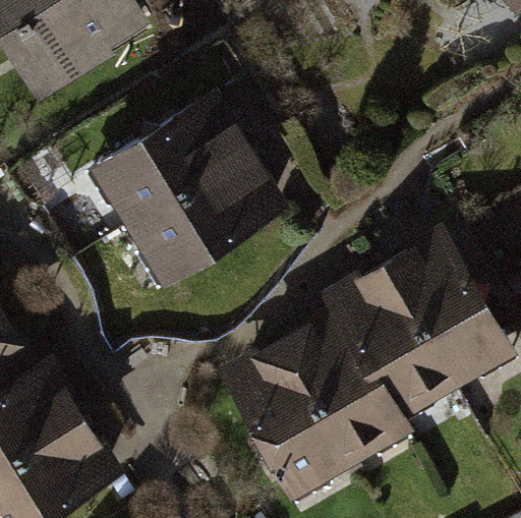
[(135,0),(0,0),(0,41),(39,102),(155,30),(135,0)]
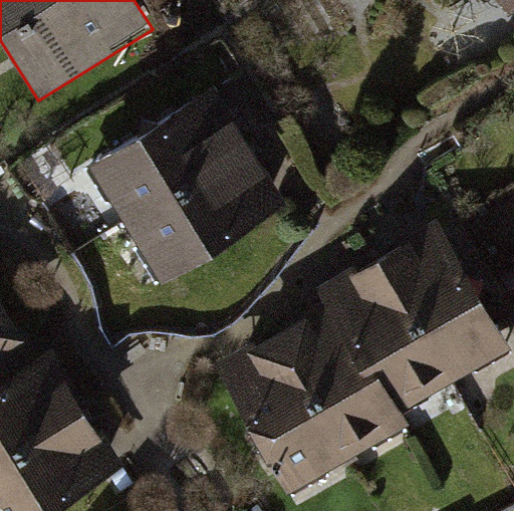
[(513,0),(502,0),(511,14),(513,11),(513,0)]
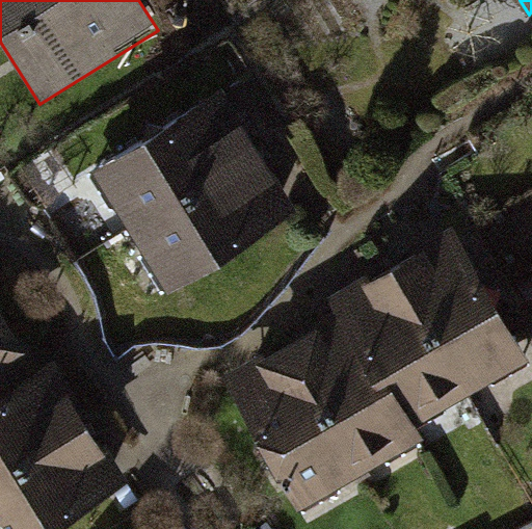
[(129,233),(261,153),(223,91),(91,172),(129,233)]
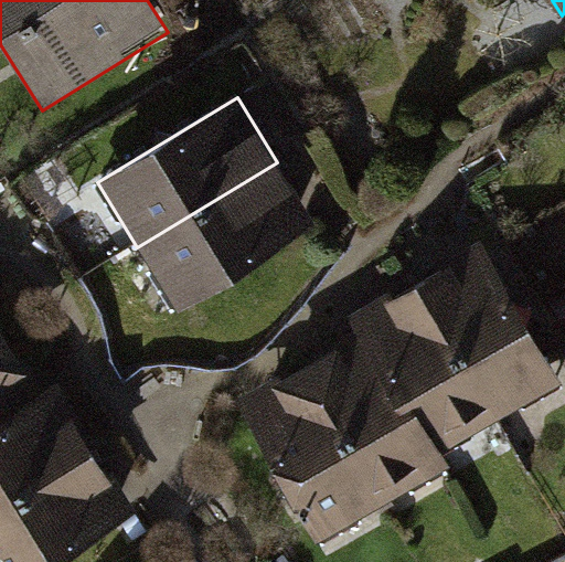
[(316,226),(277,162),(137,247),(176,311),(316,226)]
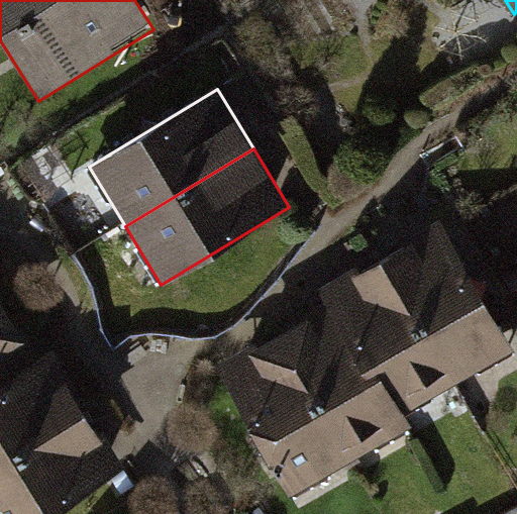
[(379,262),(450,388),(514,351),(440,221),(401,243),(404,248),(379,262)]
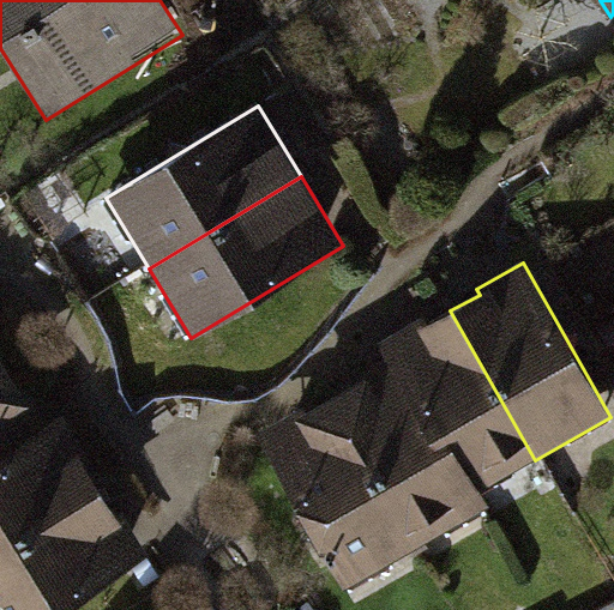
[(535,460),(450,310),(427,324),(423,319),(377,346),(385,361),(434,448),(447,441),(477,493),(535,460)]
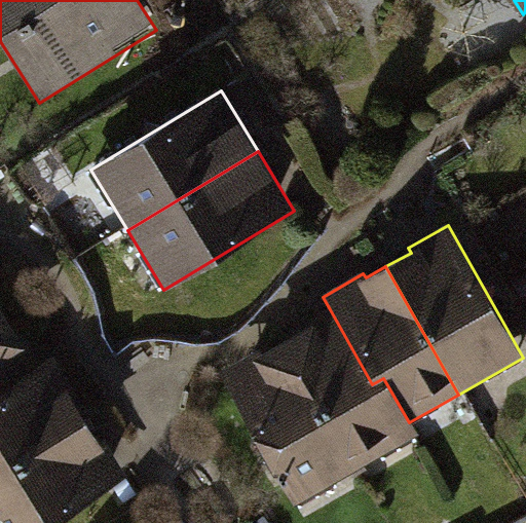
[(305,329),(280,343),(353,473),(417,437),(409,422),(383,378),(372,384),(330,309),(303,325),(305,329)]
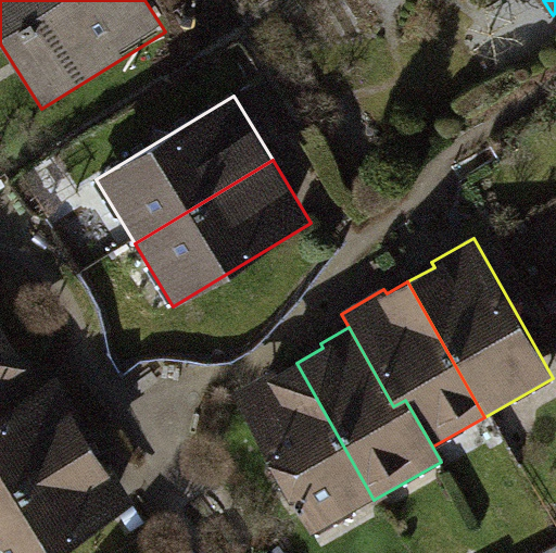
[(22,363),(4,338),(0,340),(0,412),(41,386),(25,361),(22,363)]
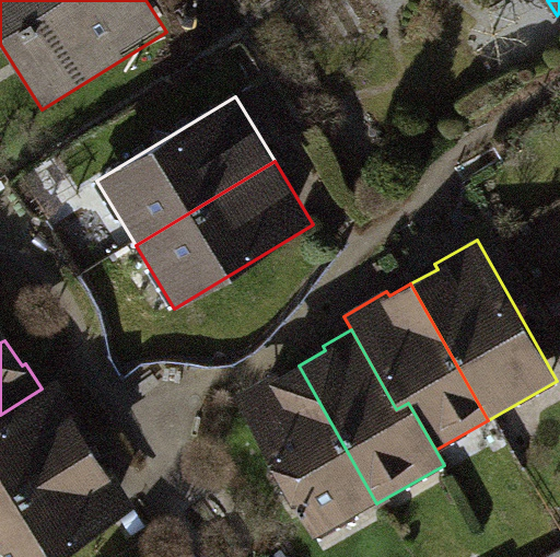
[(314,538),(376,503),(299,366),(278,378),(276,373),(233,397),(314,538)]
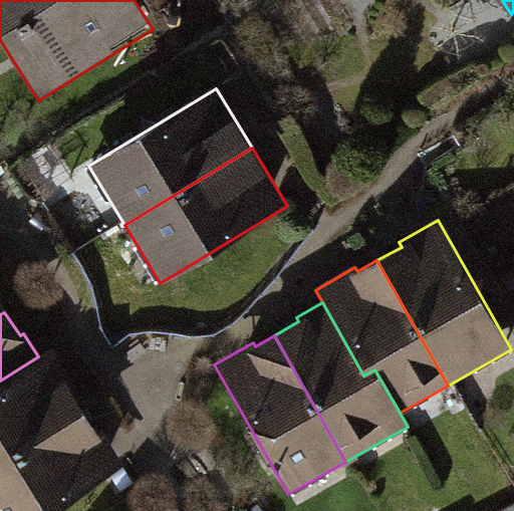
[(0,468),(84,415),(64,382),(69,378),(50,349),(38,356),(0,380),(0,468)]
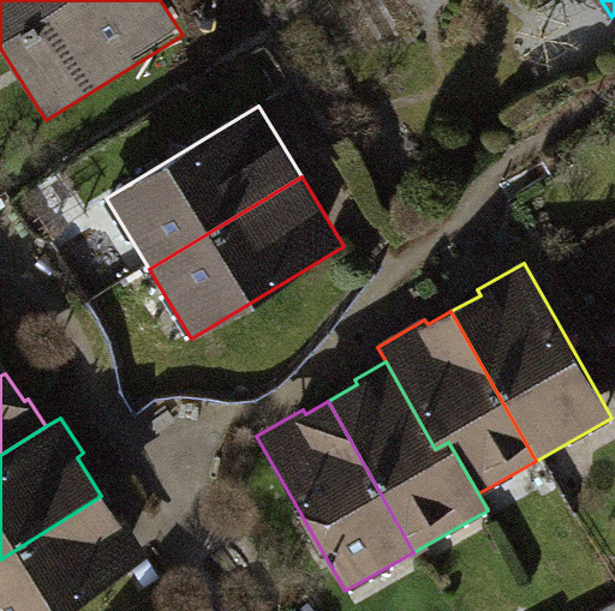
[(117,521),(101,496),(0,559),(0,610),(64,610),(149,558),(123,517),(117,521)]
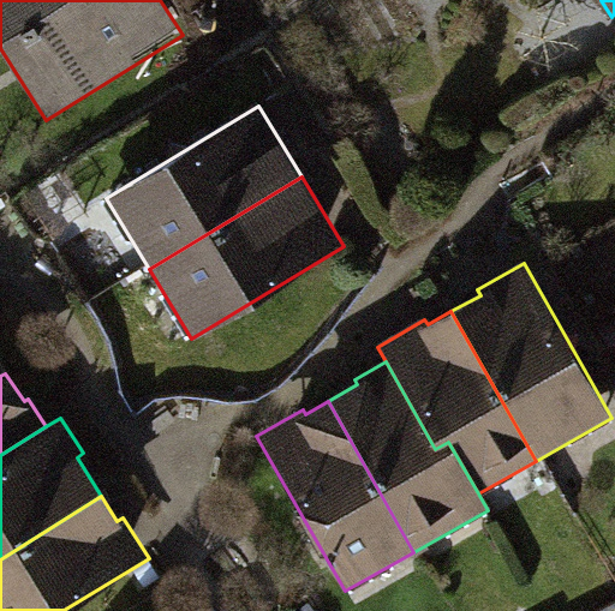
All buildings are outlined.
